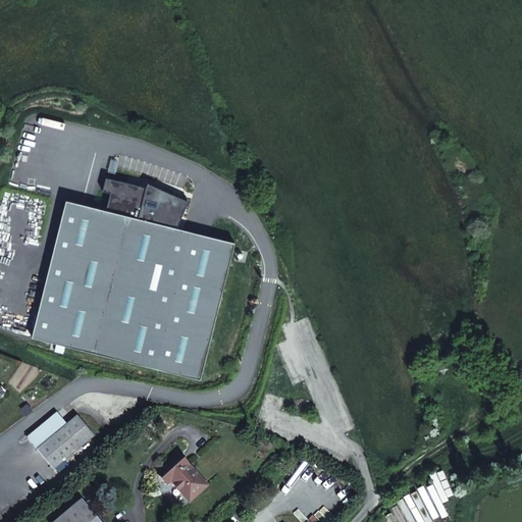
[(67,201),(33,338),(201,380),(237,244),(178,228),(185,204),(156,197),(158,188),(149,184),(147,188),(107,177),(104,192),(111,194),(107,211),(67,201)]
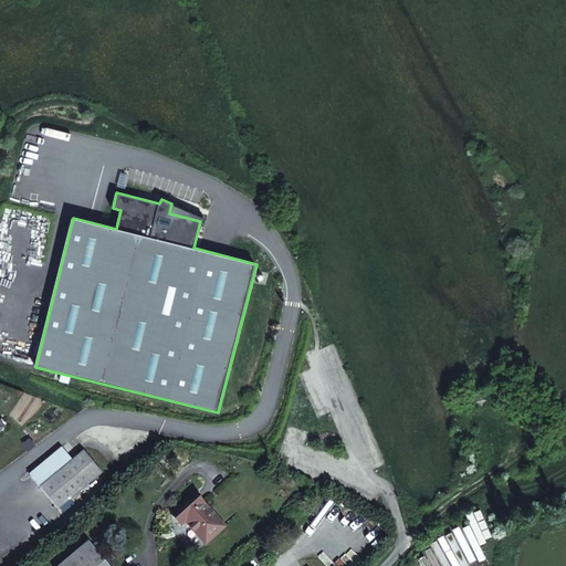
[(207,219),(171,203),(169,213),(200,221),(194,248),(207,219)]
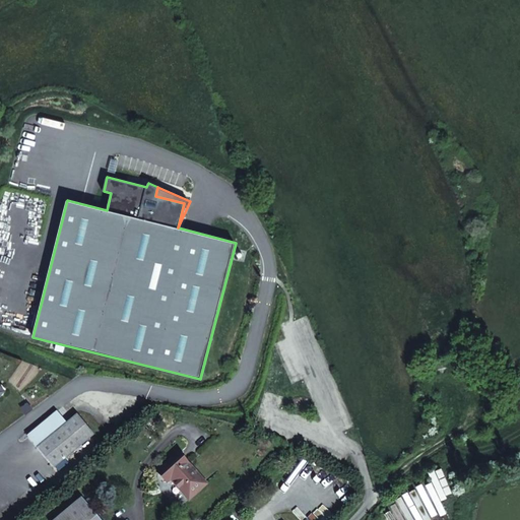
[(27,436),(38,448),(54,468),(94,435),(78,414),(69,423),(58,410),(27,436)]
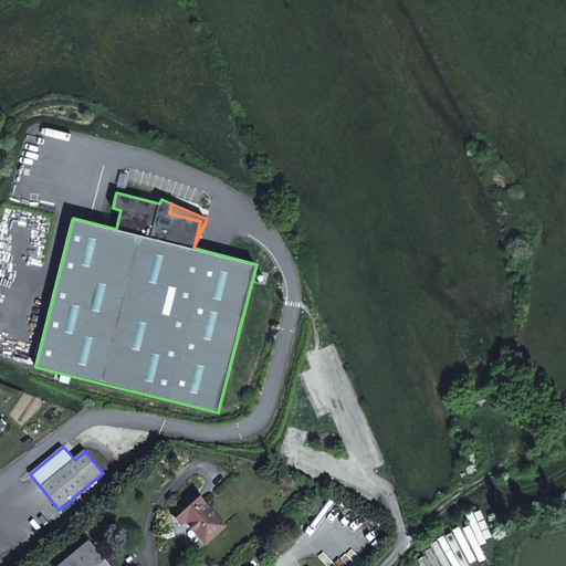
[(207,544),(226,527),(195,493),(171,514),(181,525),(186,522),(207,544)]
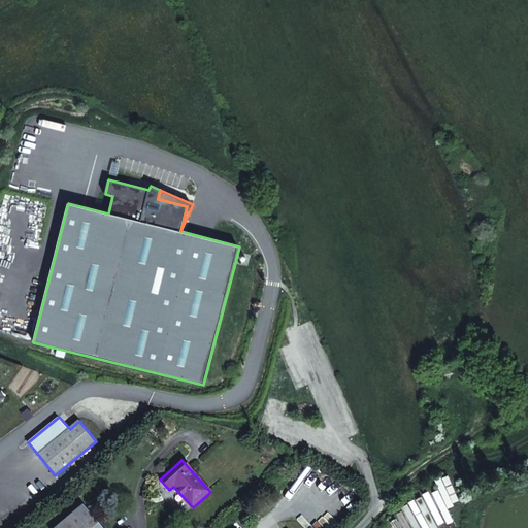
[(357,494),(352,502),(357,505),(362,497),(357,494)]
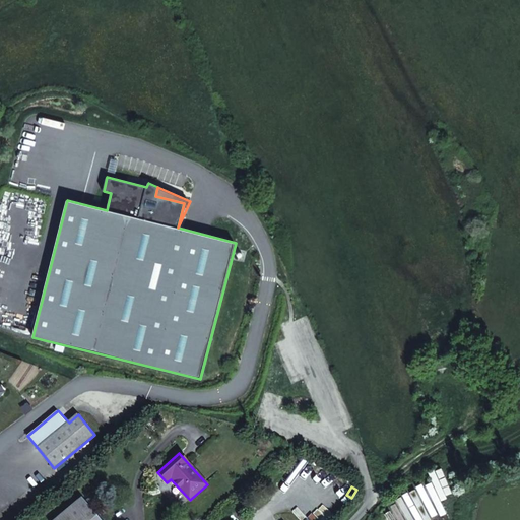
[(101,519),(82,498),(55,519),(101,519)]
